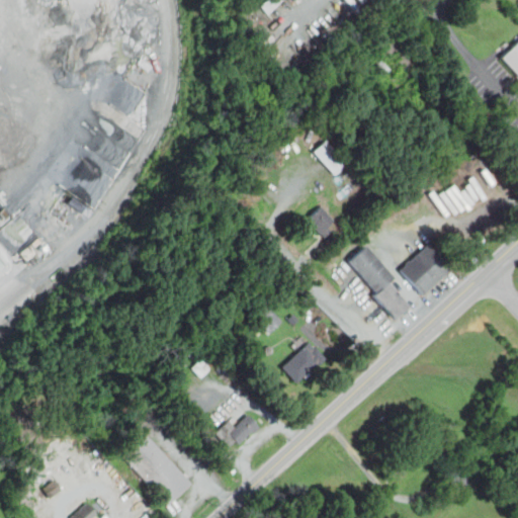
[(517,78),(499,58),(517,39),(517,78)]
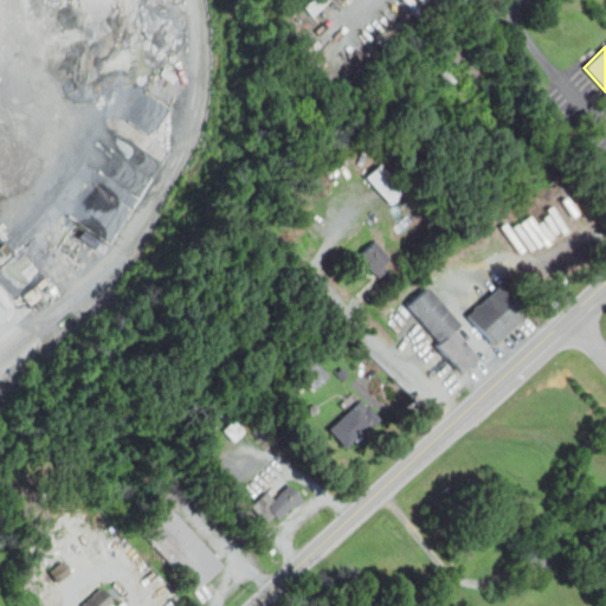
[(380,163),(404,191),(389,204),(365,178),(380,163)]
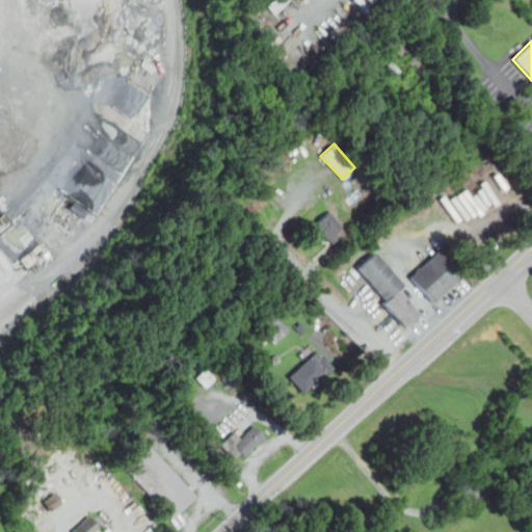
[(333,243),(315,223),(328,211),(342,224),(335,232),(339,237),(333,243)]
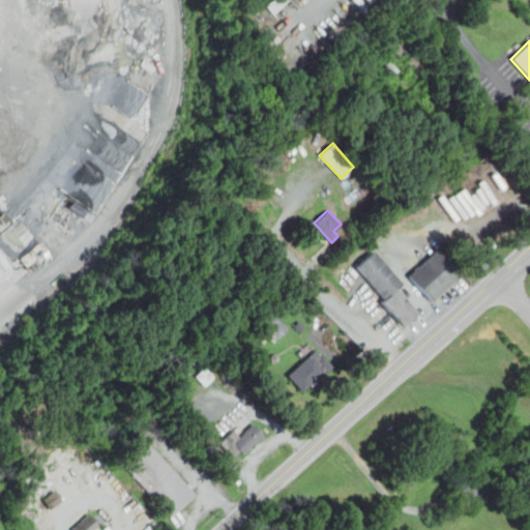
[(408,275),(438,248),(462,273),(432,301),(408,275)]
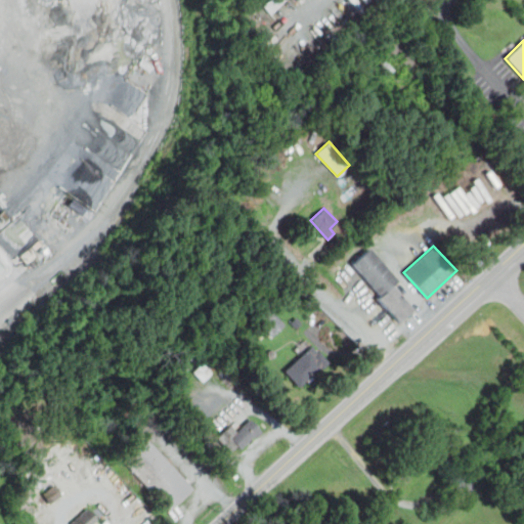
[(368,248),(398,279),(392,286),(413,309),(399,322),(378,299),(381,296),(351,263),(368,248)]
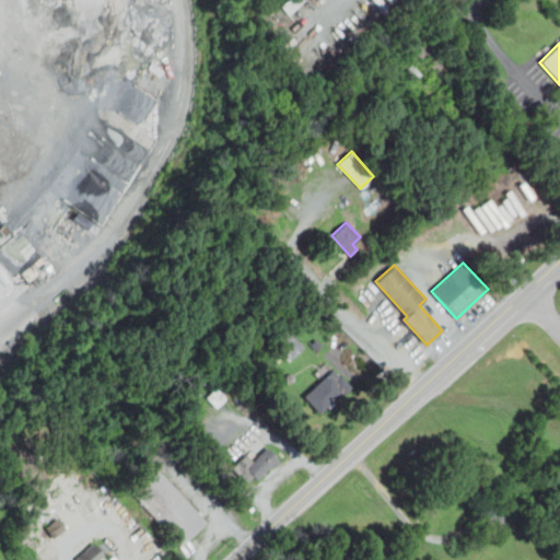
[(288,329),(304,346),(291,359),(275,342),(288,329)]
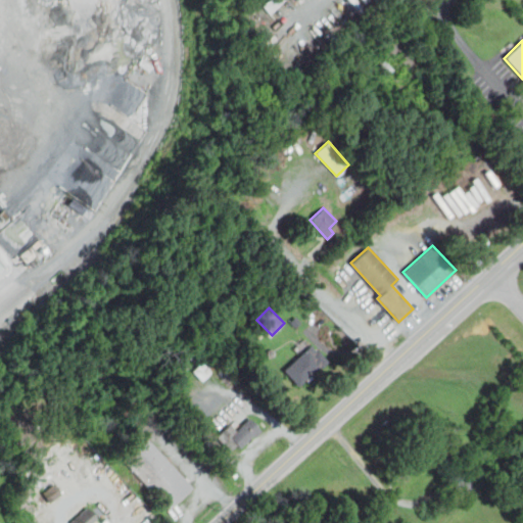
[(299,385),(285,370),(311,345),(316,351),(317,349),(328,361),(320,368),(319,366),(299,385)]
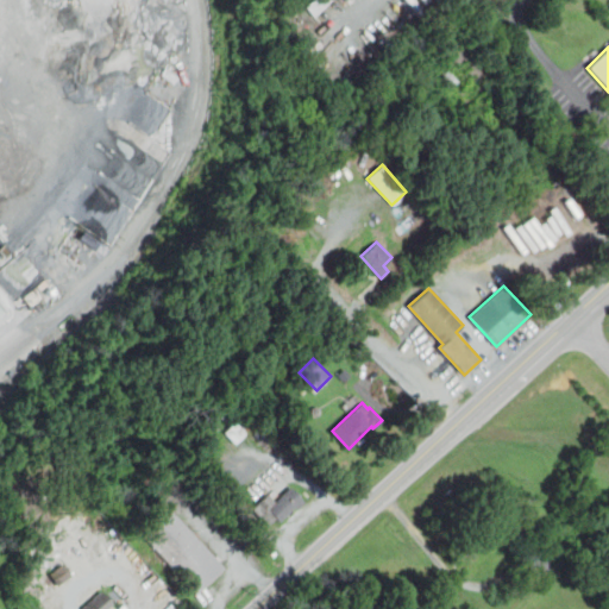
[(252,509),(267,495),(274,502),(290,488),(303,502),(297,508),(295,504),(278,520),(275,516),(267,525),(252,509)]
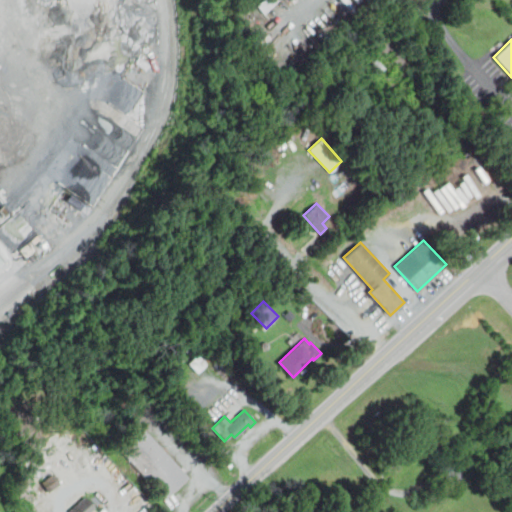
[(165,498),(189,476),(144,428),(120,450),(165,498)]
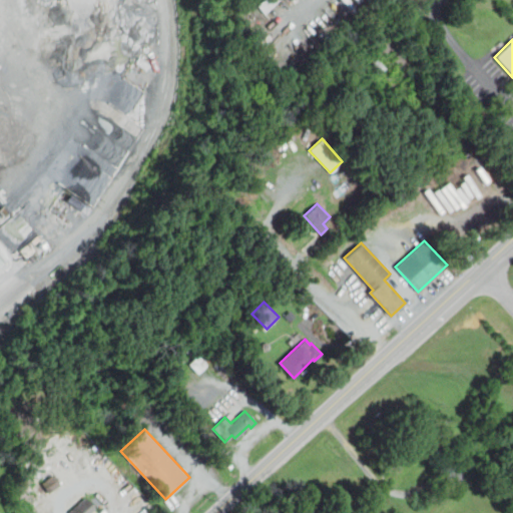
[(68,512),(90,512),(95,508),(85,497),(68,512)]
